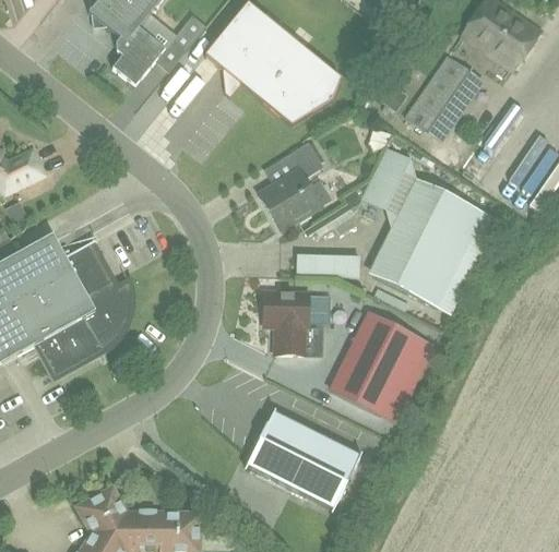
[(135,83),(166,46),(140,25),(159,0),(90,0),(91,7),(90,9),(91,10),(92,25),(107,23),(121,35),(117,39),(118,48),(123,52),(114,64),(135,83)]
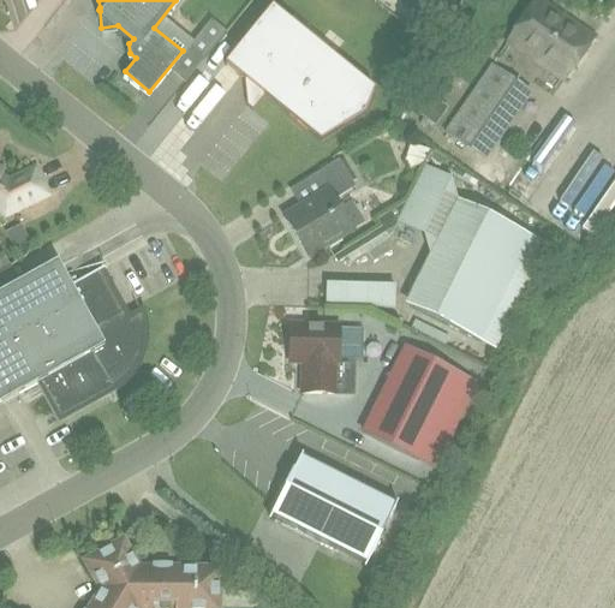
[(273,0),(226,58),(246,73),(249,100),(254,103),(266,90),(322,136),(366,108),(376,83),(273,0)]
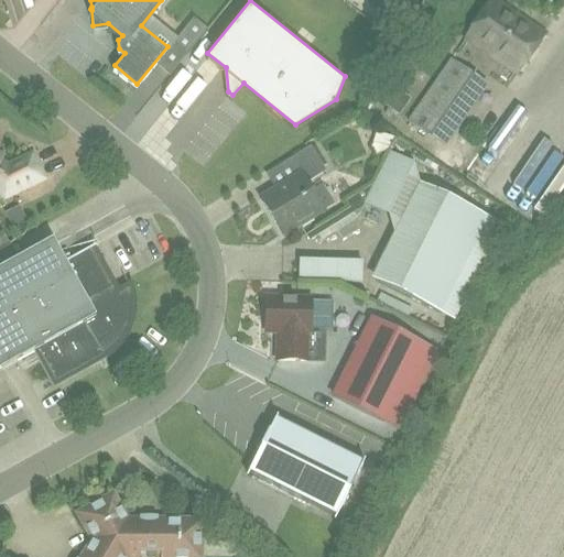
[(377,0),(392,12),(401,0),(377,0)]
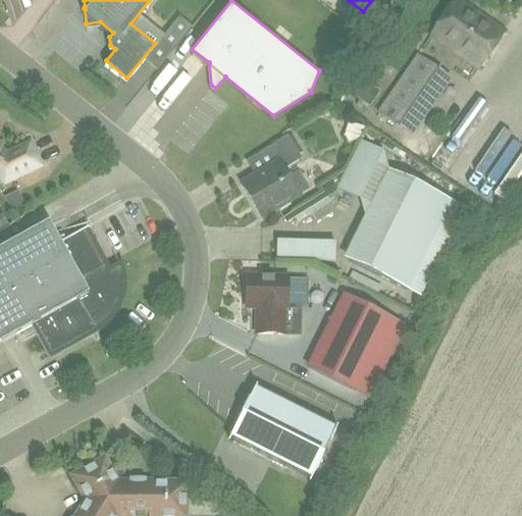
[(473,6),(474,5),(467,0),(452,0),(431,31),(478,63),(488,48),(484,46),(490,38),(494,40),(504,26),(480,9),(479,11),(473,6)]
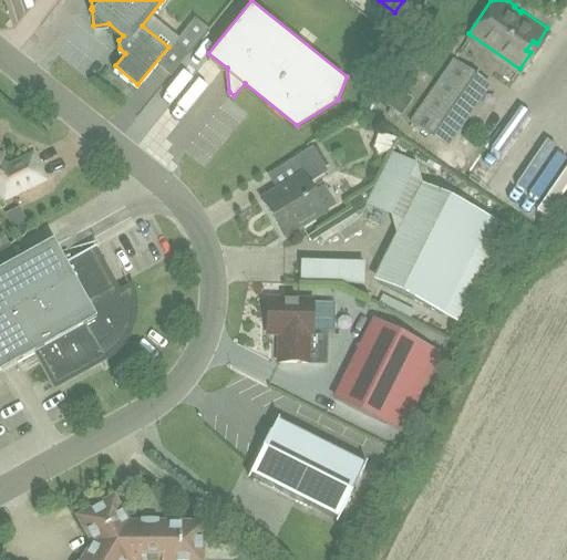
[(196,12),(174,40),(187,51),(208,23),(196,12)]
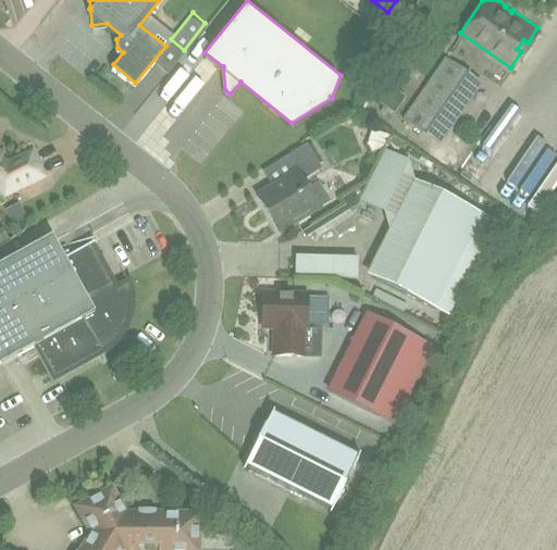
[(473,74),(445,54),(404,114),(432,134),(473,74)]
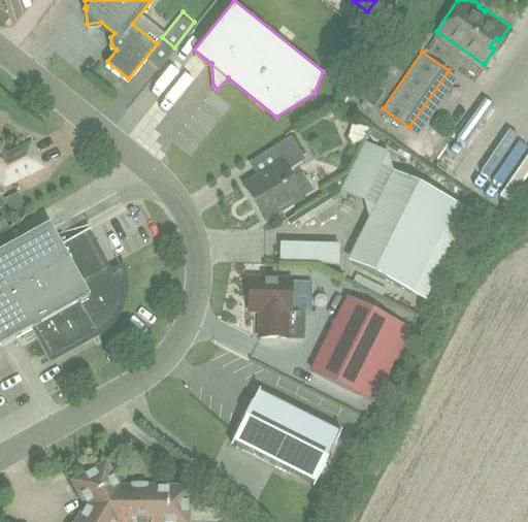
[(277,160),(244,181),(266,216),(304,192),(303,191),(312,186),(302,168),(293,173),(288,166),(306,155),(292,132),(269,147),(277,160)]
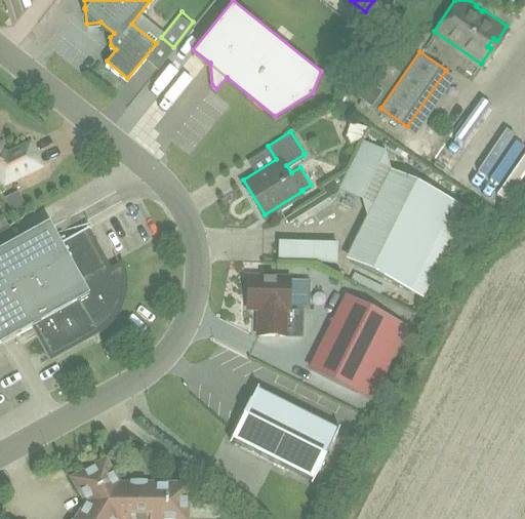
[(0,175),(6,180),(43,161),(32,137),(8,149),(2,144),(4,141),(0,137),(0,175)]
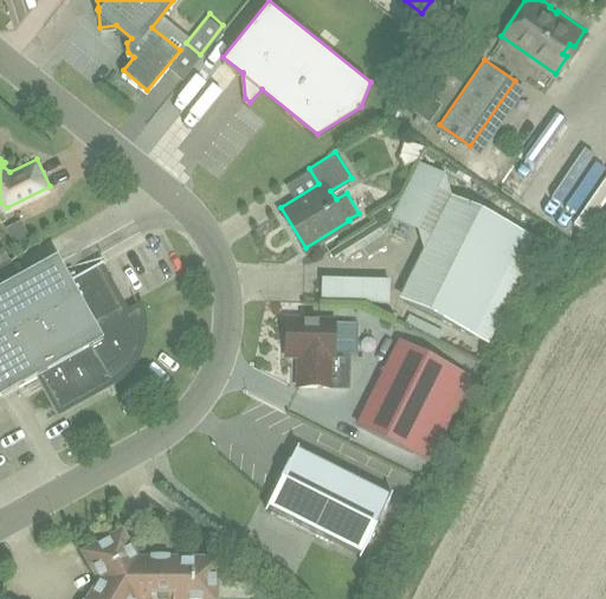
[(526,229),(461,195),(408,298),(474,332),(526,229)]
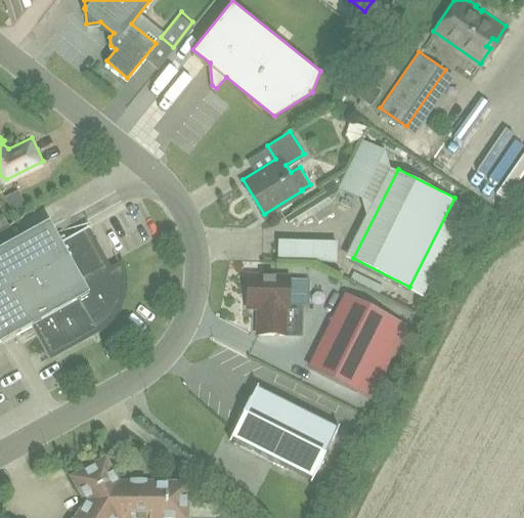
[(333,188),(300,206),(306,218),(339,202),(333,188)]
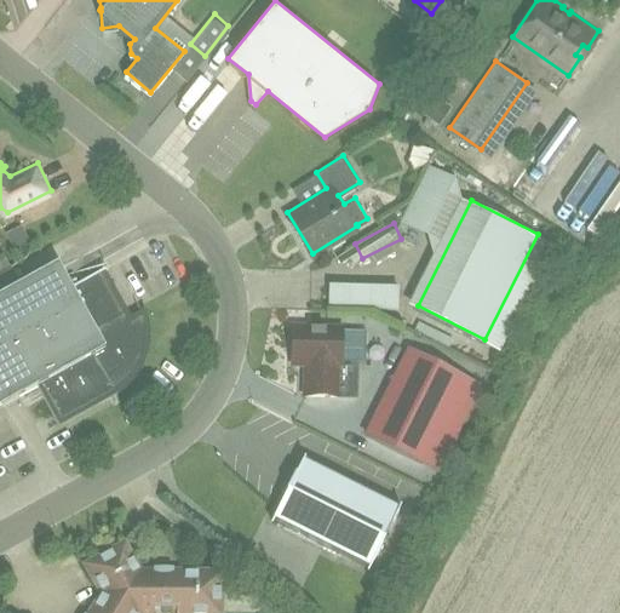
[(99,330),(132,311),(102,259),(70,278),(58,257),(0,290),(0,401),(36,381),(107,343),(99,330)]
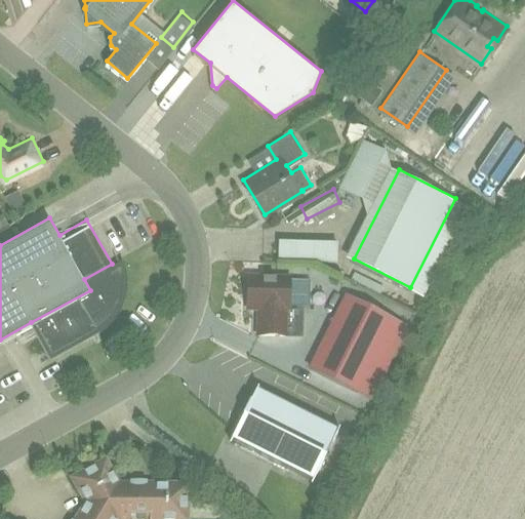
[(280,248),(339,247),(338,228),(279,230),(280,248)]
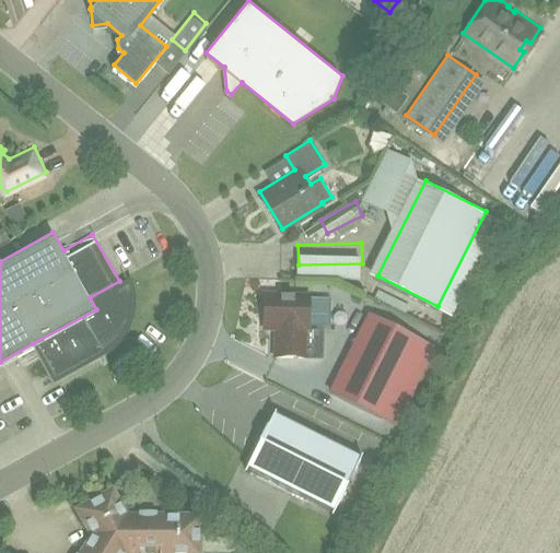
[(132,273),(119,281),(90,297),(96,309),(33,343),(54,380),(103,353),(109,349),(116,344),(121,339),(126,332),(129,326),(132,319),(135,312),(136,304),(137,296),(136,289),(135,281),(132,273)]
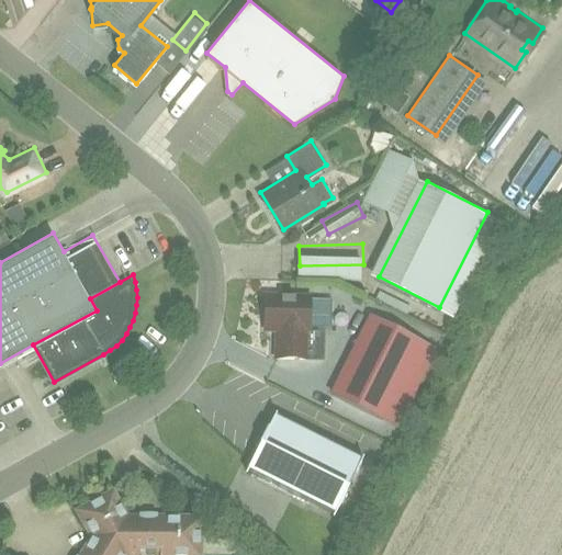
[(310,326),(311,293),(267,292),(266,325),(279,325),(278,353),(306,354),(306,326),(310,326)]
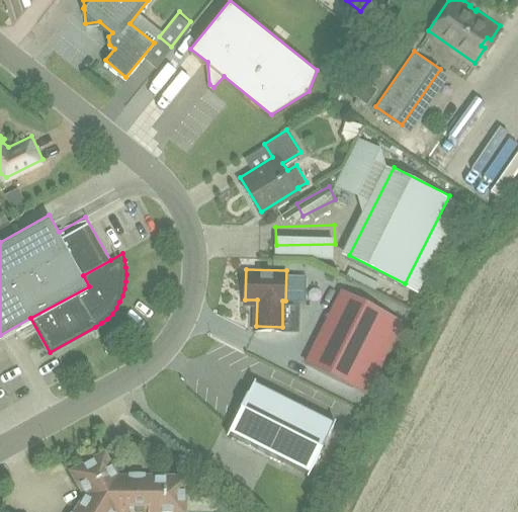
[(343,287),(308,359),(353,382),(390,312),(343,287)]
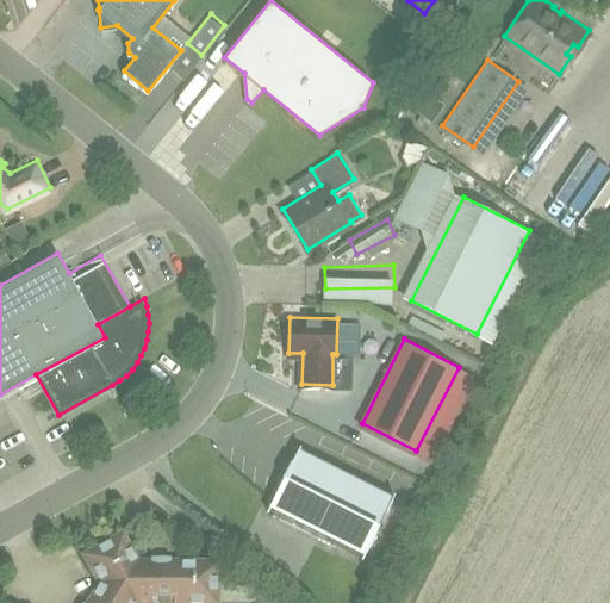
[(0,405),(0,420),(14,415),(10,403),(0,405)]
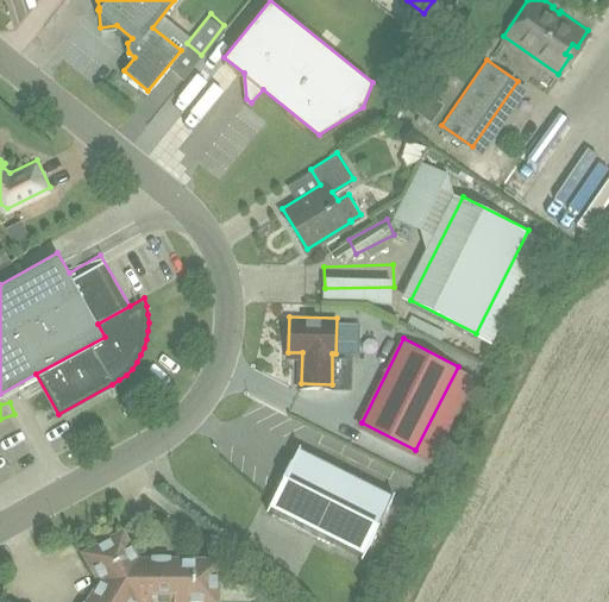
[(394,491),(299,444),(268,506),(363,553),(394,491)]
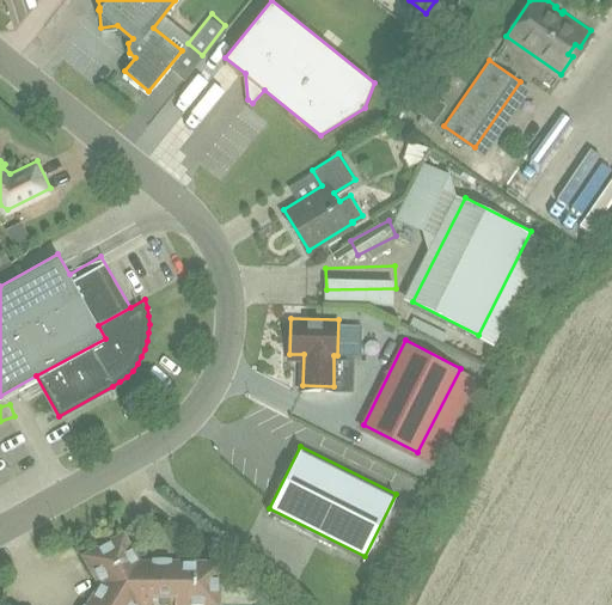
[(122,535),(89,554),(103,581),(89,604),(133,604),(136,600),(152,600),(153,604),(172,604),(175,600),(215,602),(215,563),(167,562),(167,566),(153,564),(153,562),(138,562),(122,535)]
